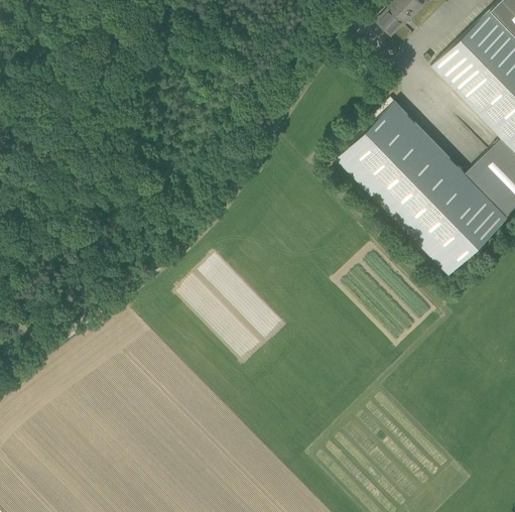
[(423,8),(416,2),(418,0),(422,0),(428,5),(433,0),(400,0),(377,24),(391,37),(407,21),(409,22),(423,8)]
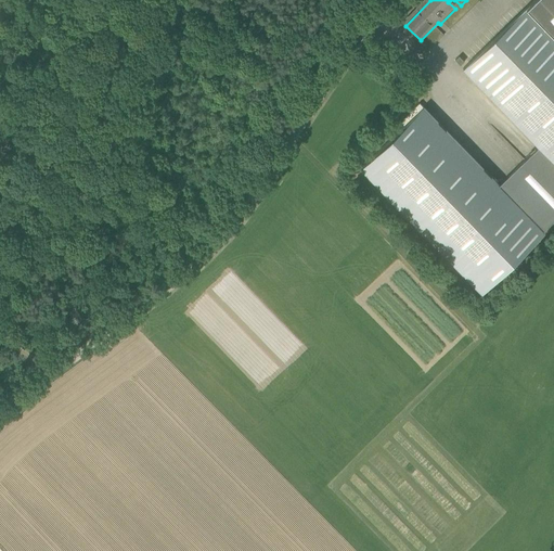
[(553,0),(539,0),(527,12),(553,39),(553,0)]
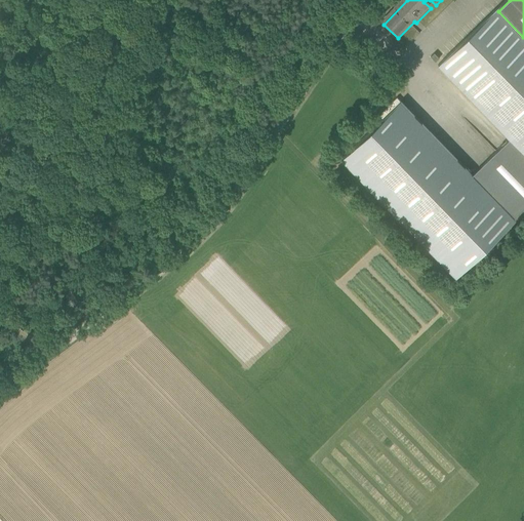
[(523,37),(498,11),(440,69),(511,142),(523,155),(523,37)]
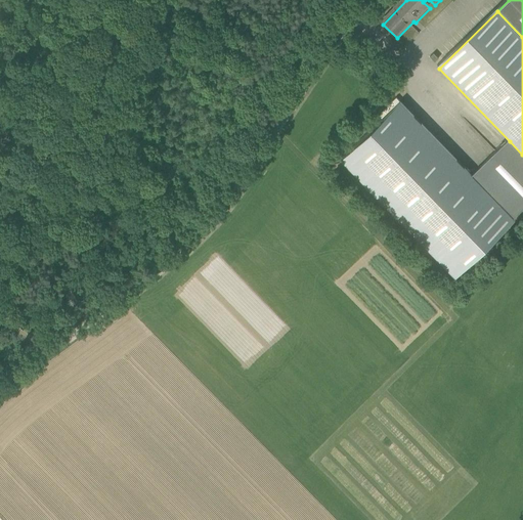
[(436,66),(439,62),(435,56),(431,60),(436,66)]
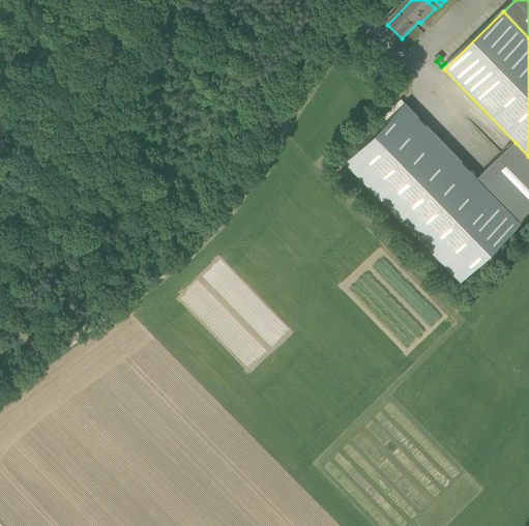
[(520,224),(477,180),(406,107),(346,165),(461,284),(521,226),(520,224)]
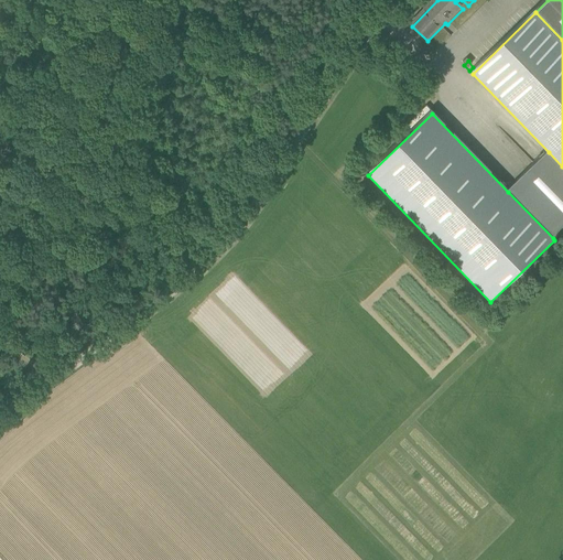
[(508,192),(553,238),(562,228),(562,167),(549,152),(508,192)]
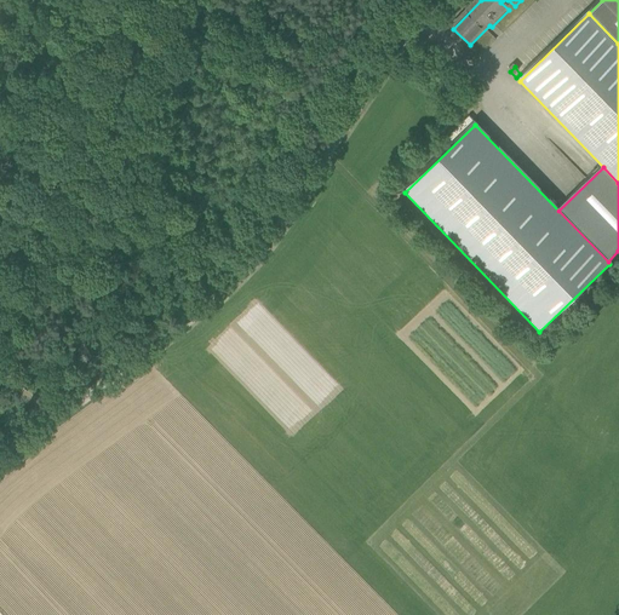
All buildings are outlined.
